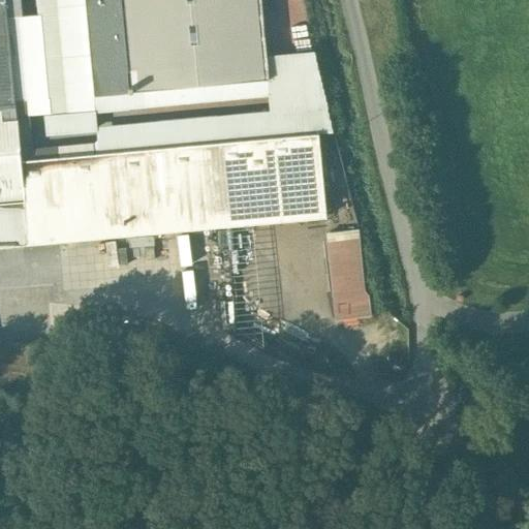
[(0,0),(0,104),(14,103),(5,0),(0,0)]
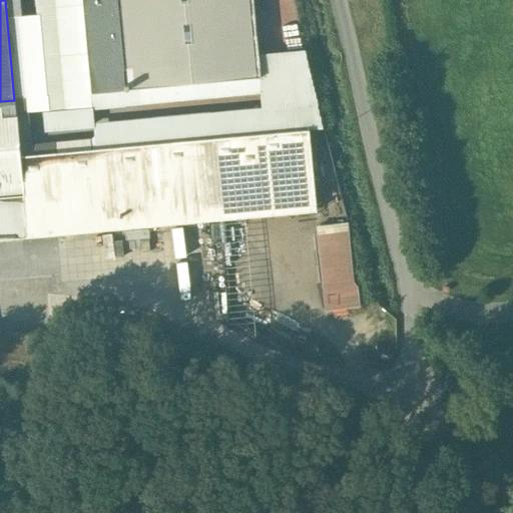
[(93,124),(92,107),(91,91),(82,0),(37,0),(49,128),(93,124)]
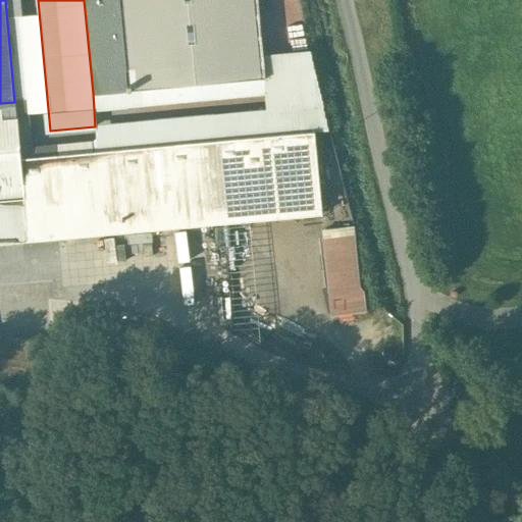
[(84,0),(93,93),(107,92),(105,71),(124,69),(117,0),(84,0)]
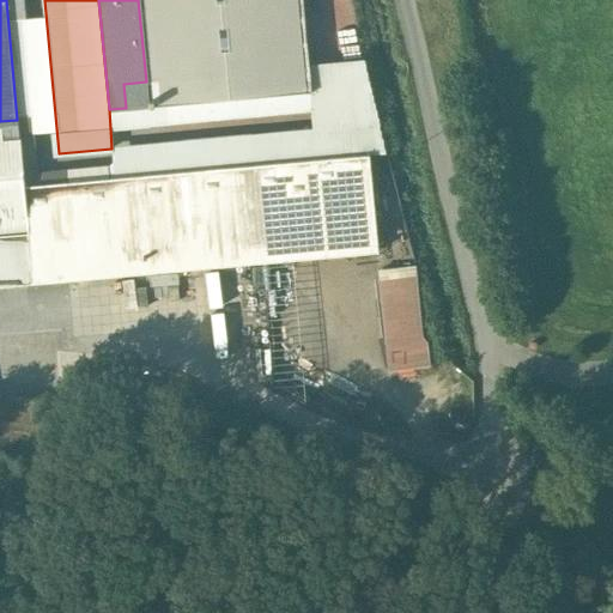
[(138,0),(146,82),(123,84),(126,108),(310,91),(302,0),(138,0)]
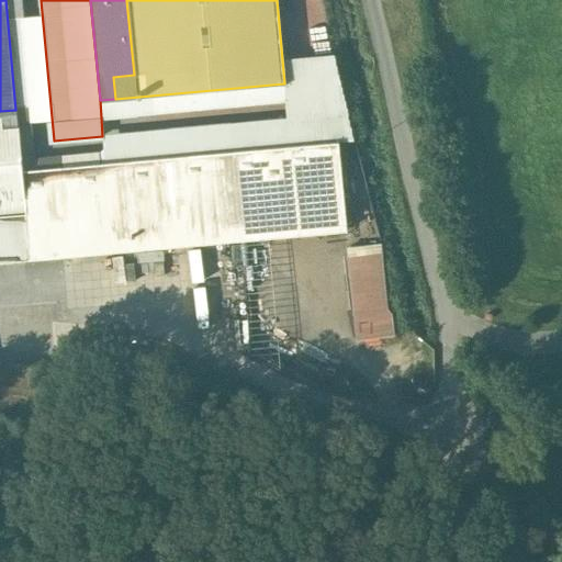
[(101,117),(285,99),(284,83),(115,99),(100,100),(101,117)]
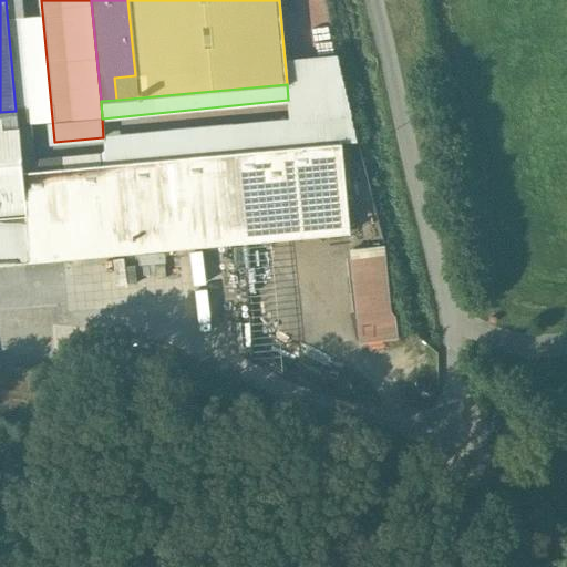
[(22,173),(16,111),(0,112),(0,217),(26,216),(22,173)]
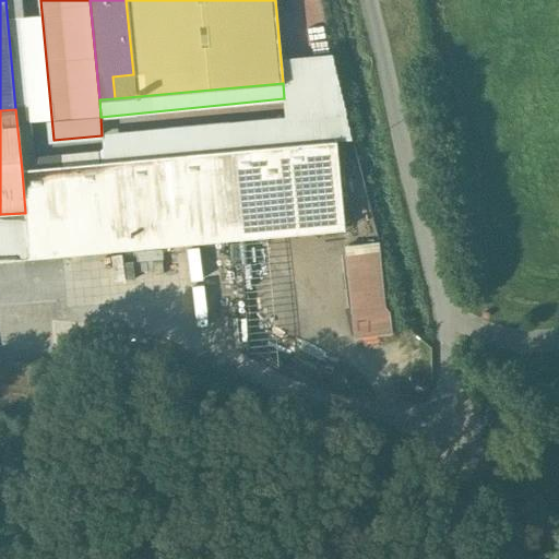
[(336,141),(352,139),(346,114),(102,135),(105,163),(232,151),(336,141)]
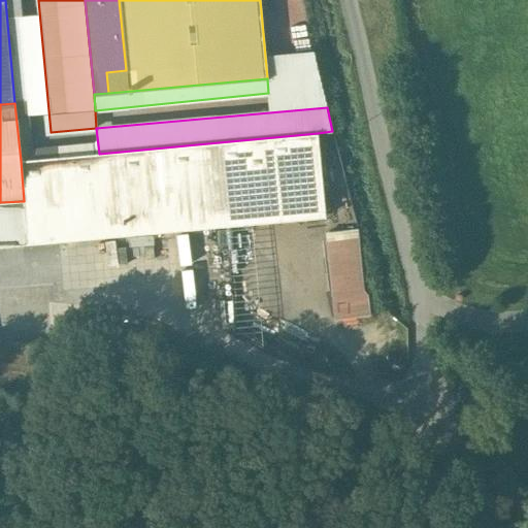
[(318,133),(219,142),(226,225),(325,216),(318,133)]
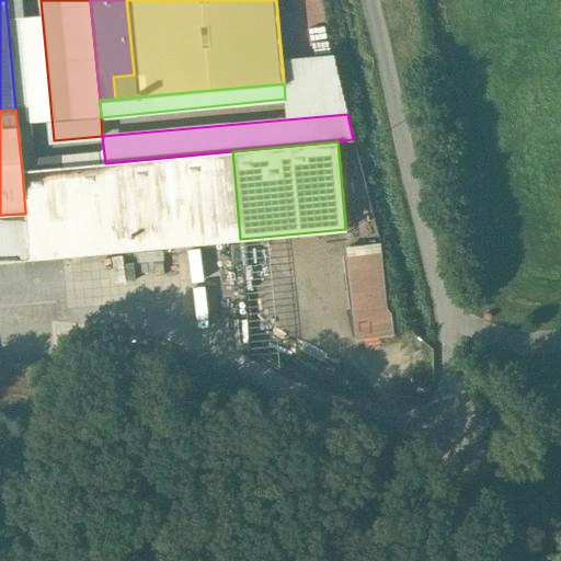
[(25,214),(29,259),(240,239),(232,151),(105,163),(22,171),(25,214)]
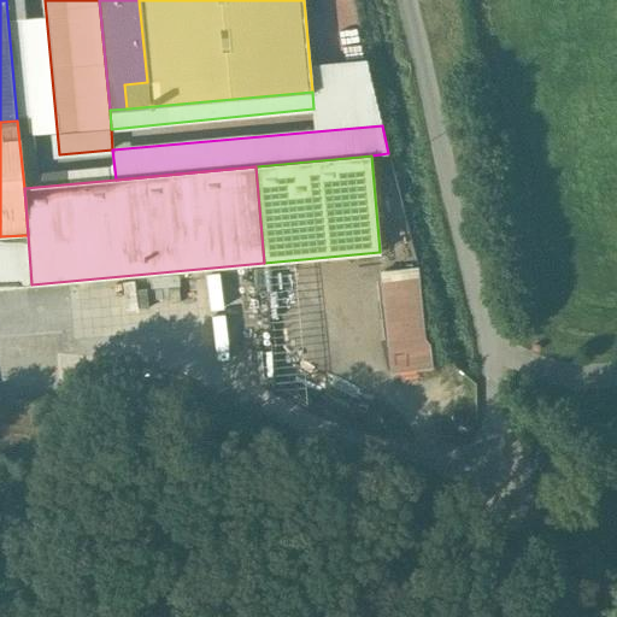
[(0,287),(31,285),(28,235),(0,236),(0,287)]
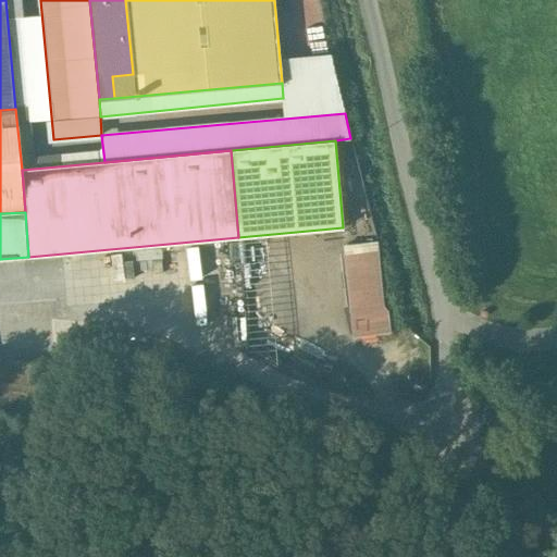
[(387,238),(350,240),(356,334),(392,332),(387,238)]
